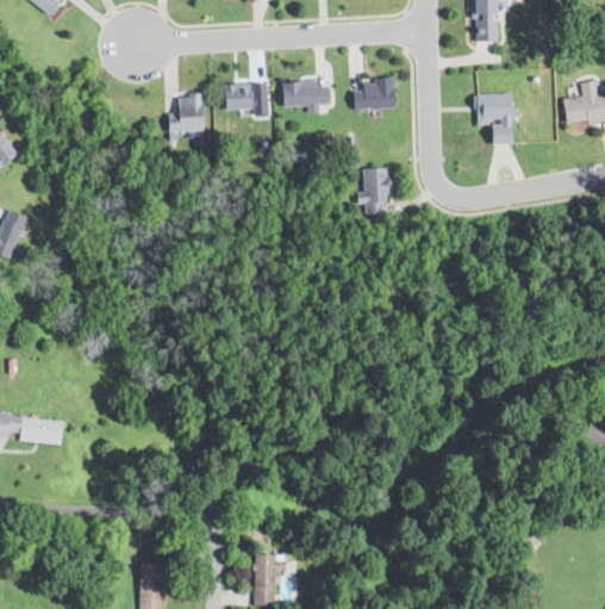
[(30,0),(50,17),(64,0),(30,0)]
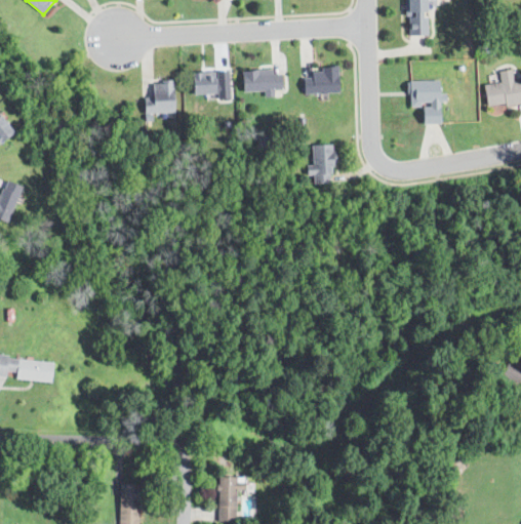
[(408,0),(408,37),(429,37),(429,0),(408,0)]
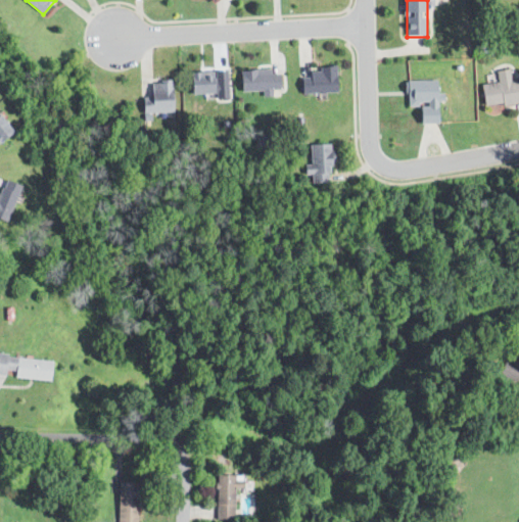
[(339,94),(339,69),(304,69),(304,94),(339,94)]
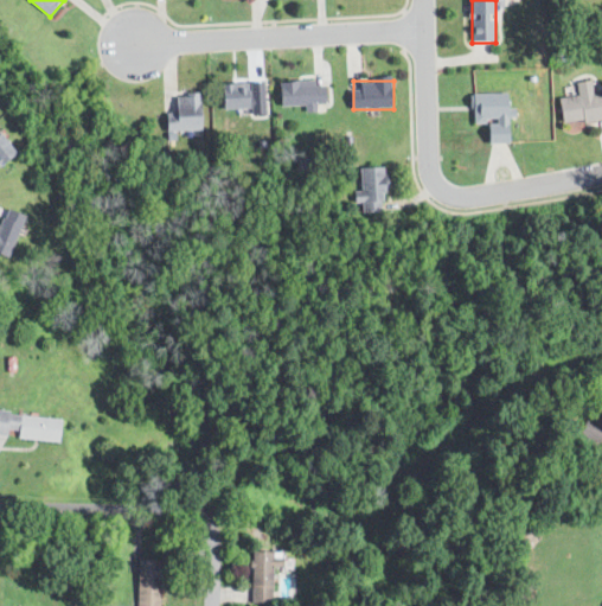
[(563,126),(601,121),(601,93),(595,94),(595,82),(578,83),(580,97),(562,100),(563,126)]
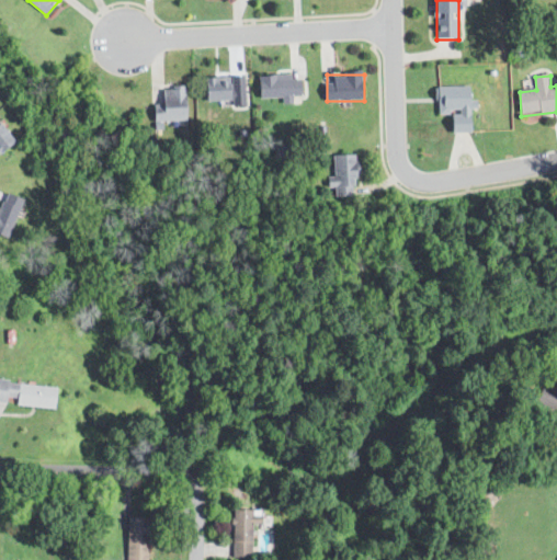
[(303,77),(261,77),(261,99),(303,99),(303,77)]
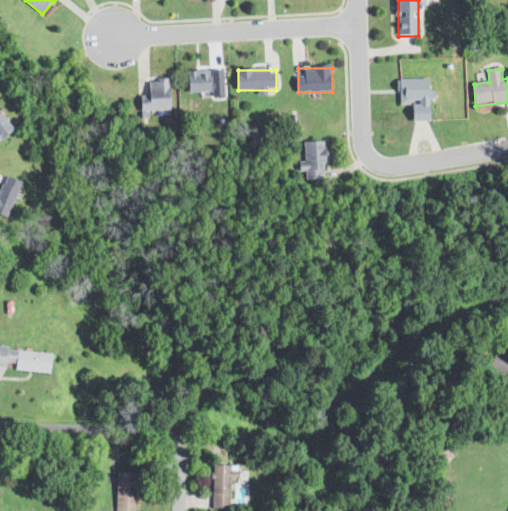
[(213,71),(189,71),(189,93),(213,93),(213,71)]
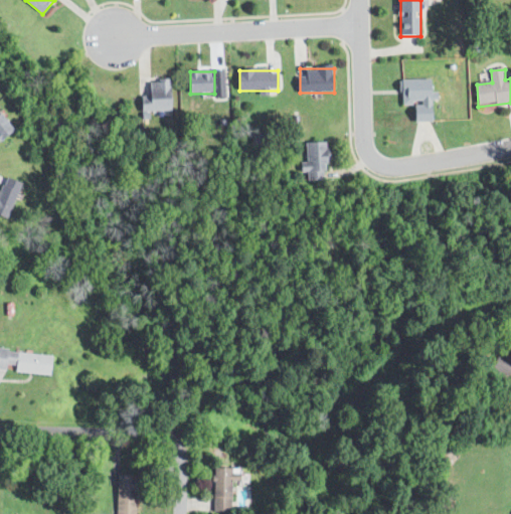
[(435,80),(403,79),(402,106),(415,106),(415,122),(434,122),(435,80)]
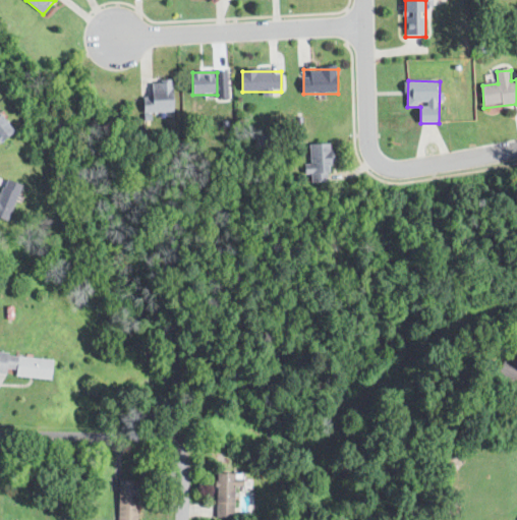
[(145,114),(174,114),(174,83),(153,83),(153,98),(145,98),(145,114)]
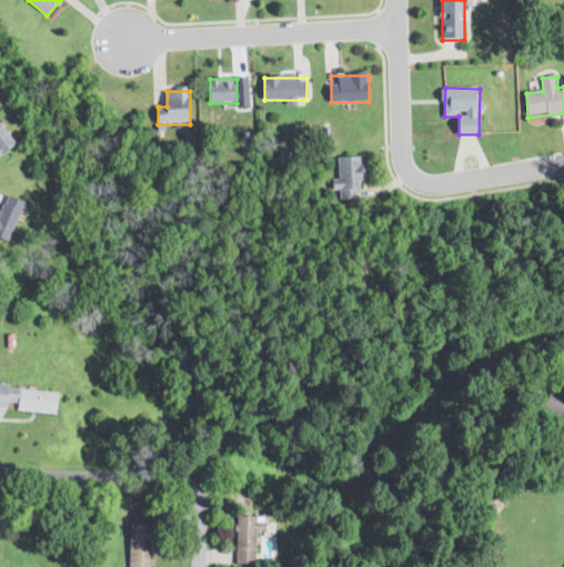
[(0,155),(14,144),(0,128),(0,155)]
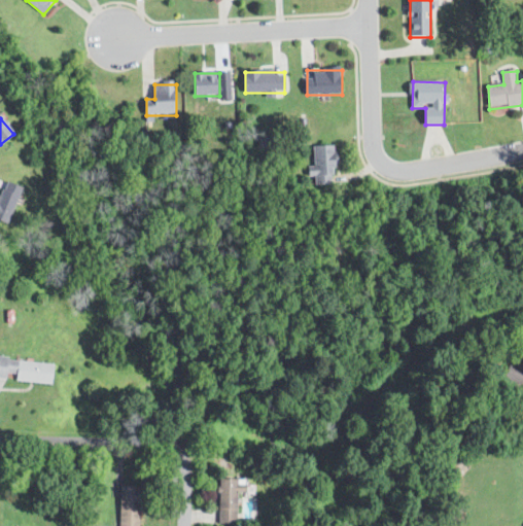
[(315,175),(315,183),(335,183),(335,145),(313,145),(313,175),(315,175)]
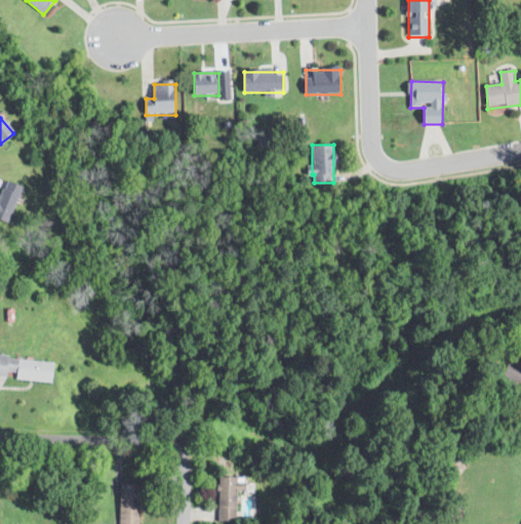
[(0,190),(0,220),(6,224),(23,189),(5,179),(3,184),(0,190)]
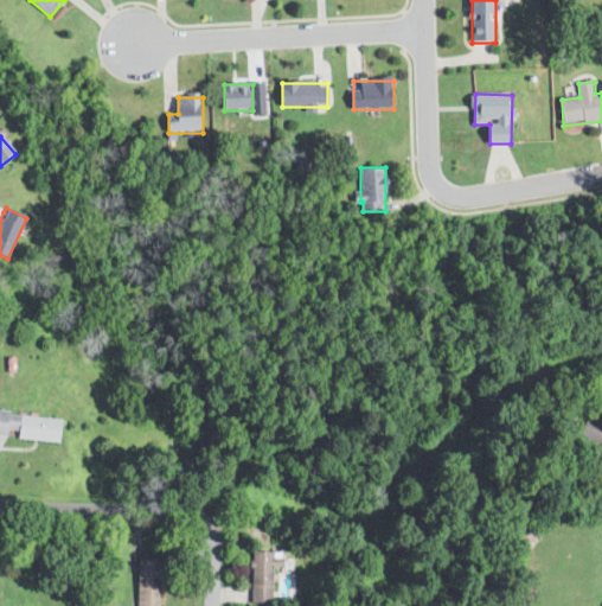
[(0,437),(59,442),(62,418),(0,412),(0,437)]
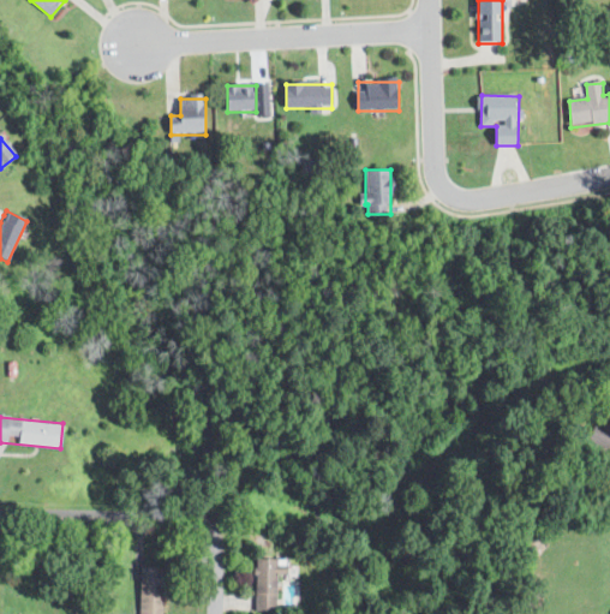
[(590,443),(609,449),(609,428),(597,423),(590,443)]
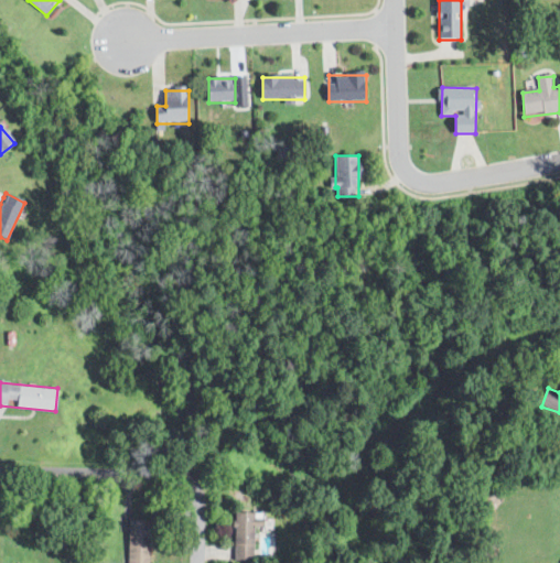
[(255,526),(262,526),(262,512),(235,512),(235,561),(255,561),(255,526)]
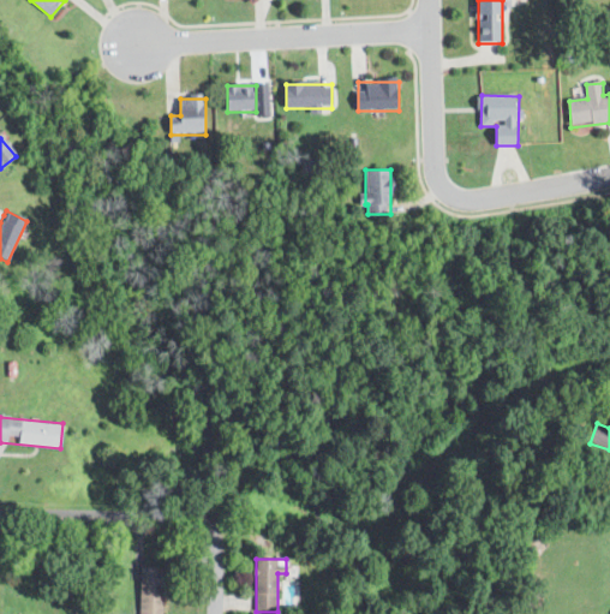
[(166,613),(167,567),(141,567),(139,613),(166,613)]
